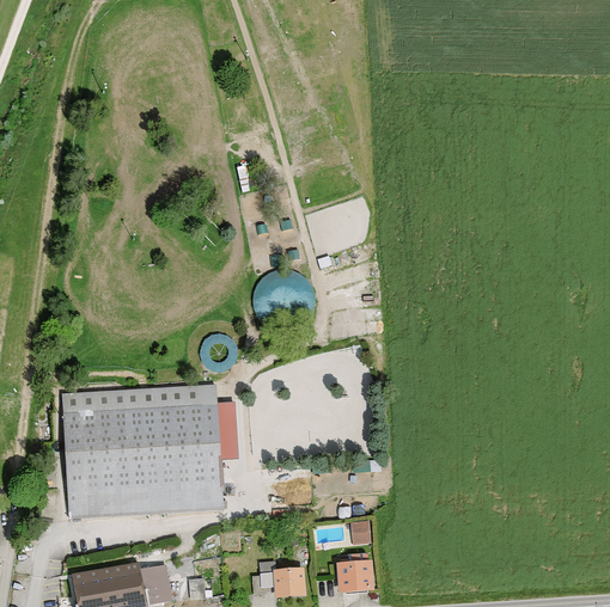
[(312,308),(313,298),(311,288),(306,280),(299,273),(290,268),(280,268),(270,270),(261,275),(254,283),(250,294),(250,305),(255,316),(261,324),(270,329),(281,331),(292,329),(302,324),(307,317),(312,308)]
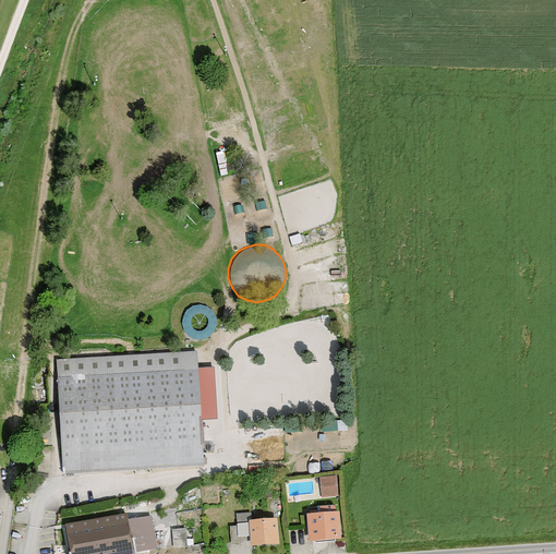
[(196,351),(52,359),(58,469),(201,462),(196,351)]
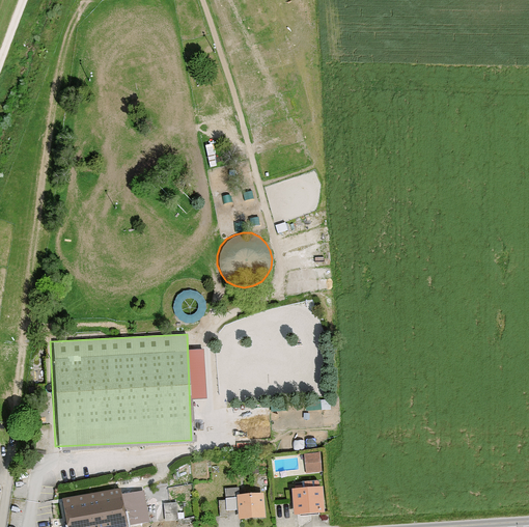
[(318,450),(301,452),(304,471),(319,471),(318,450)]
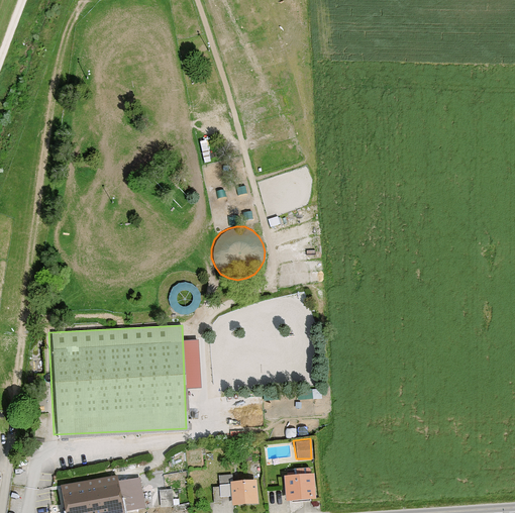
[(315,473),(283,475),(286,499),(316,499),(315,473)]
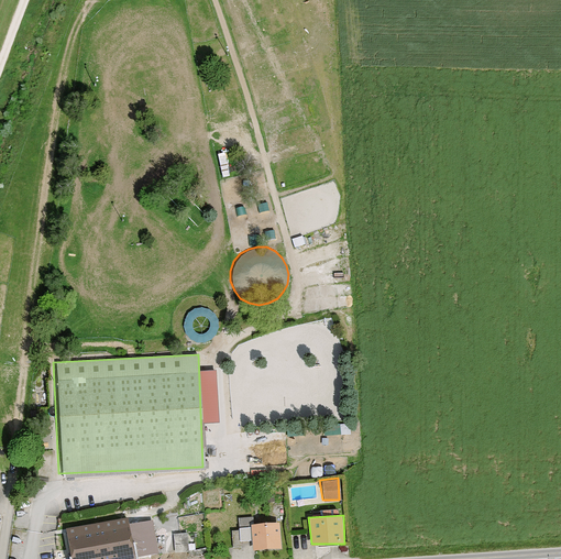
[(127,516),(65,528),(69,558),(141,558),(140,556),(158,551),(152,519),(129,525),(127,516)]
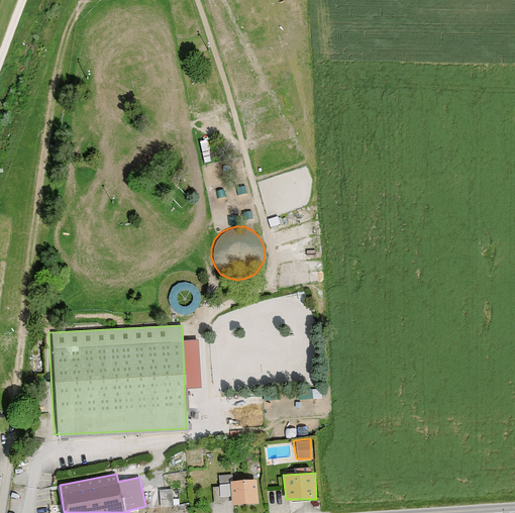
[(254,475),(228,478),(230,501),(258,498),(254,475)]
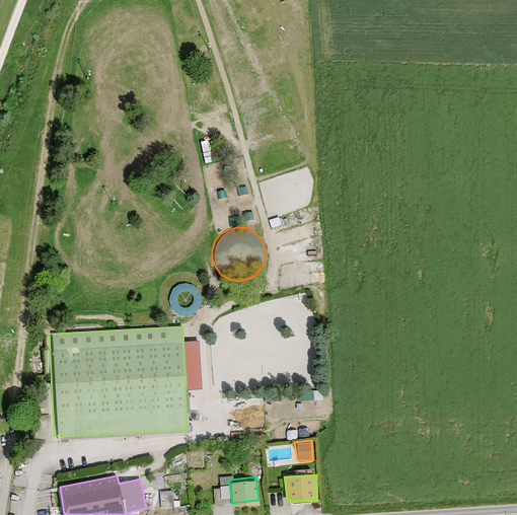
[(170,485),(158,486),(159,503),(172,502),(170,485)]
